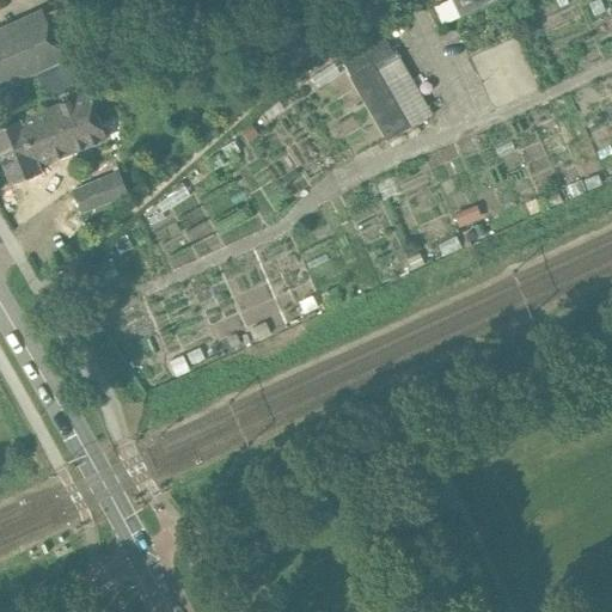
[(453,0),(461,17),(497,0),(453,0)]
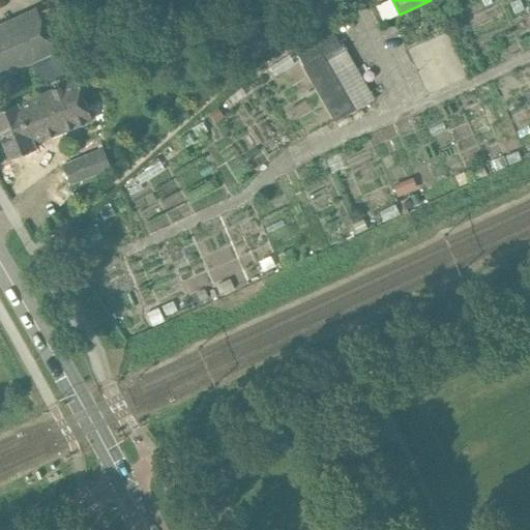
[(0,76),(57,51),(38,8),(0,25),(0,76)]
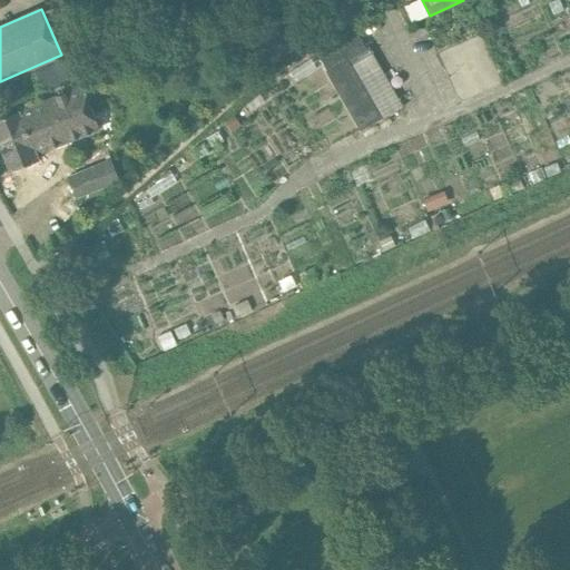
[(367,50),(355,28),(316,51),(327,72),(326,72),(361,131),(383,118),(349,60),(367,50)]
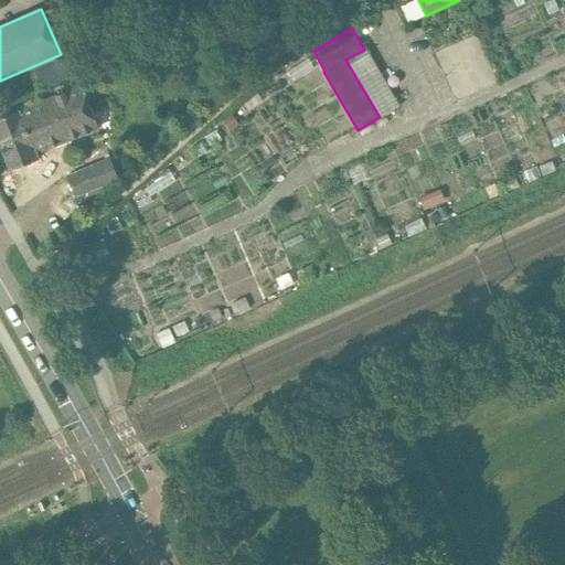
[(216,83),(210,88),(213,92),(219,86),(216,83)]
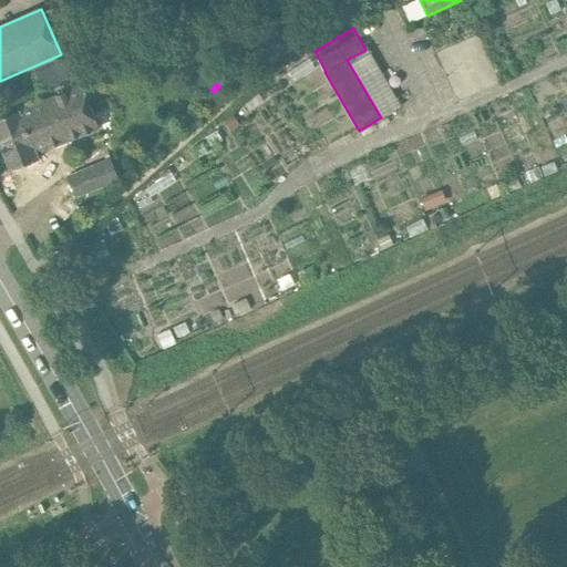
[(100,129),(82,85),(0,117),(0,143),(11,171),(31,162),(39,158),(37,154),(100,129)]
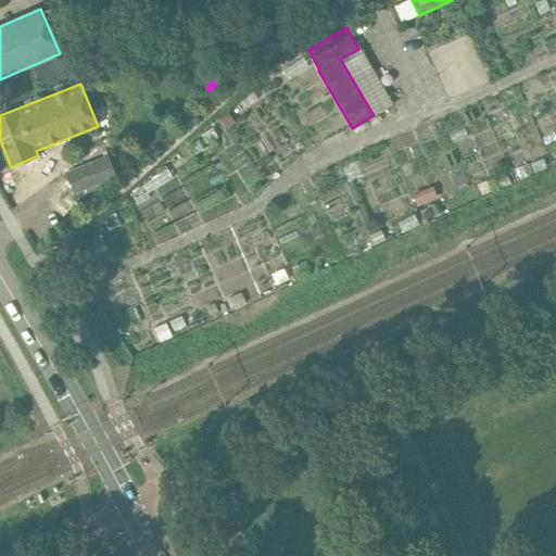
[(227,113),(219,117),(226,127),(234,122),(227,113)]
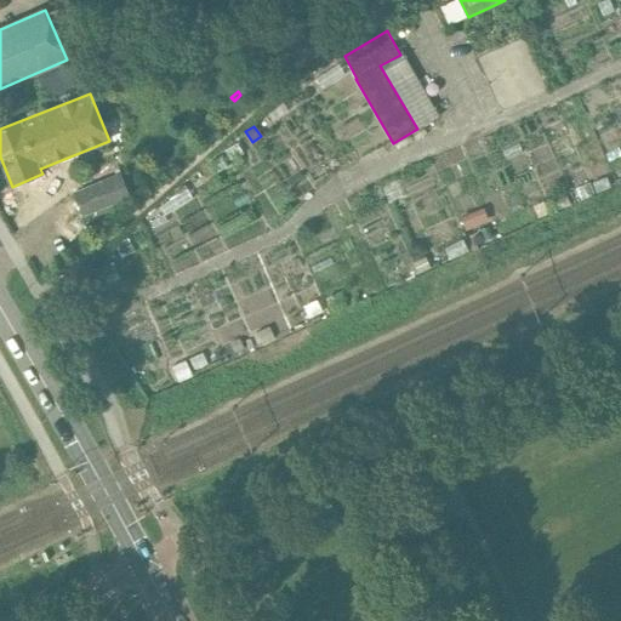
[(131,195),(121,174),(74,193),(84,215),(131,195)]
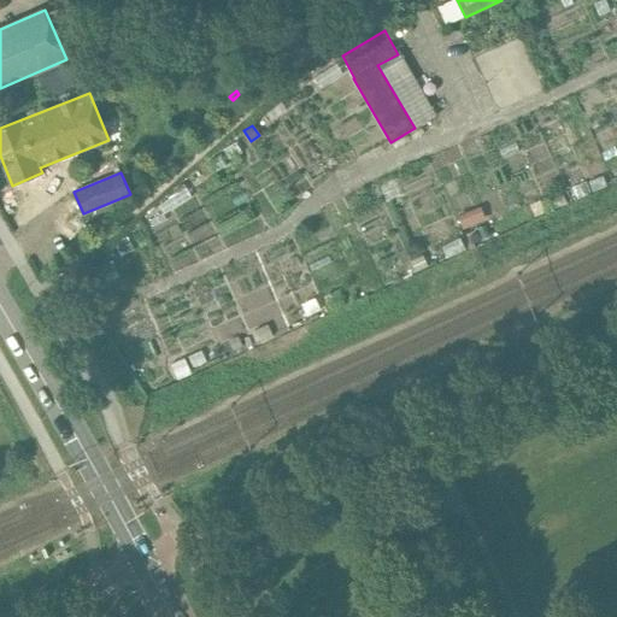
[(603,176),(591,182),(595,192),(607,187),(603,176)]
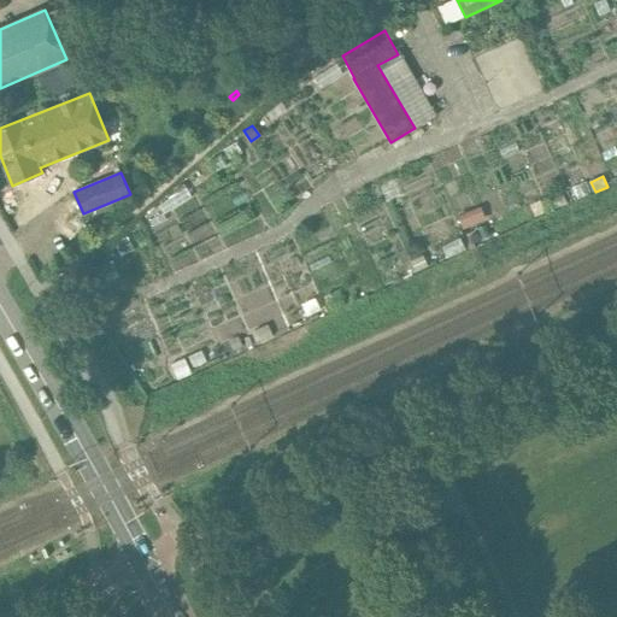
[(128,236),(115,242),(122,256),(134,250),(128,236)]
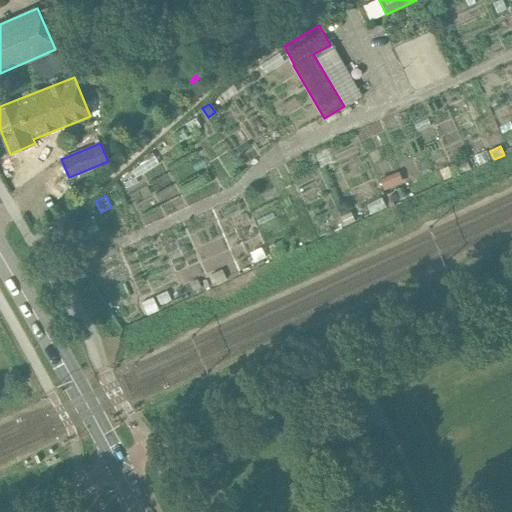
[(351,211),(342,216),(346,225),(355,220),(351,211)]
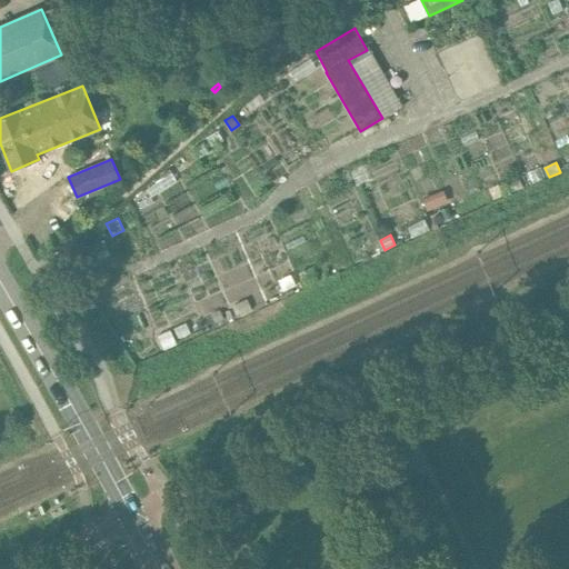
[(312,268),(300,273),(305,281),(316,277),(312,268)]
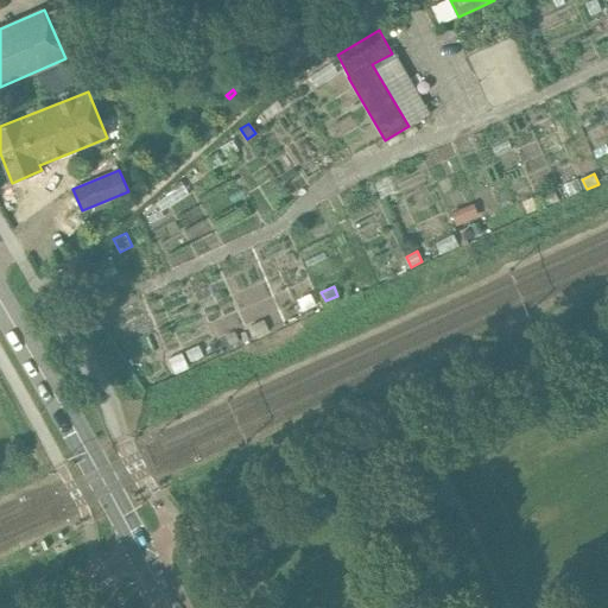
[(264,320),(251,325),(257,336),(268,330),(264,320)]
